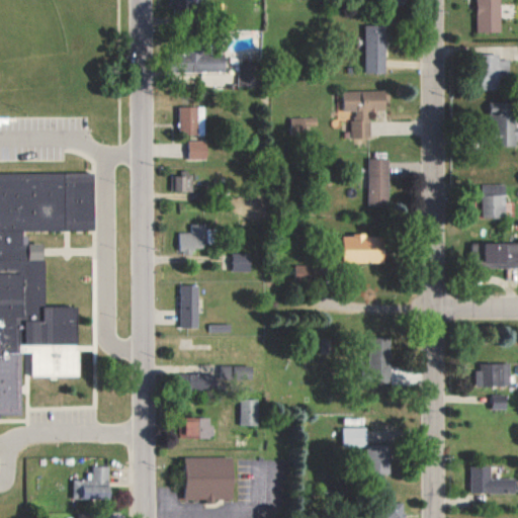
[(172,0),(173,14),(203,13),(202,0),(172,0)]
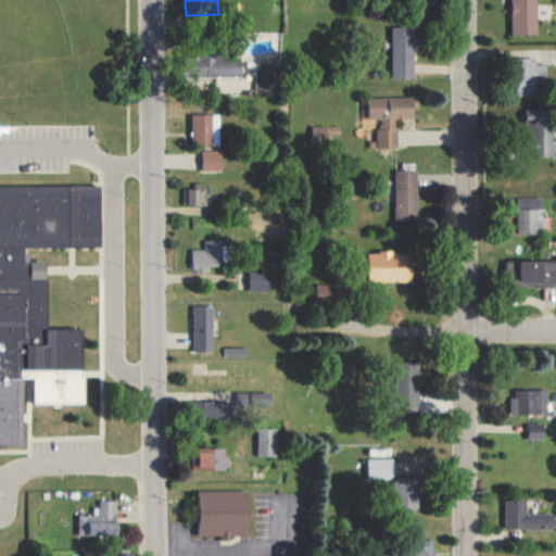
[(539,0),(513,0),(513,35),(539,35),(539,0)]
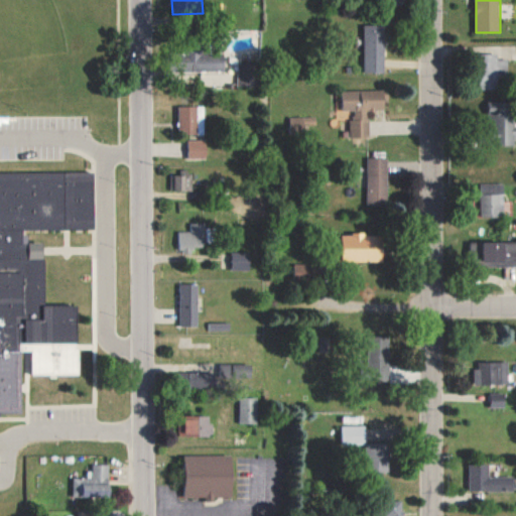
[(385,25),(365,25),(366,74),(386,73),(385,25)]
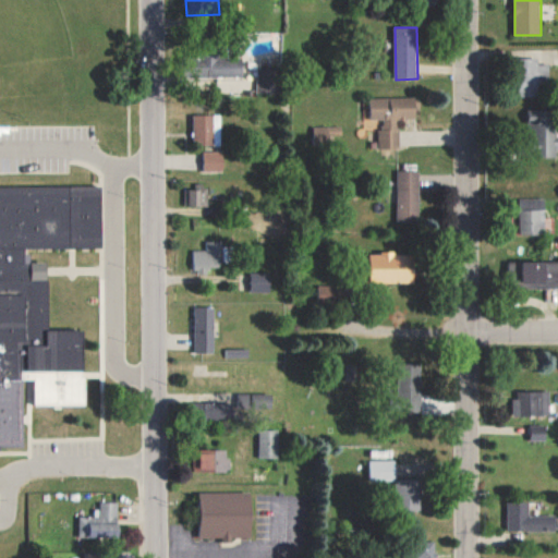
[(244,79),(245,58),(213,57),(211,77),(244,79)]
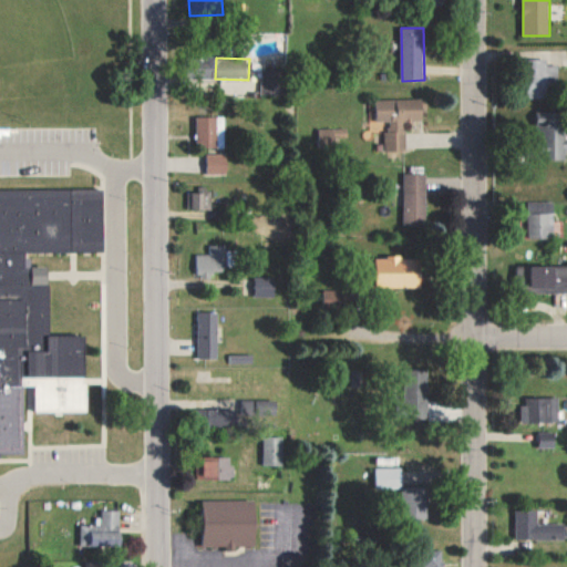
[(548,59),(531,60),(533,99),(549,98),(548,85),(560,84),(559,65),(548,65),(548,59)]
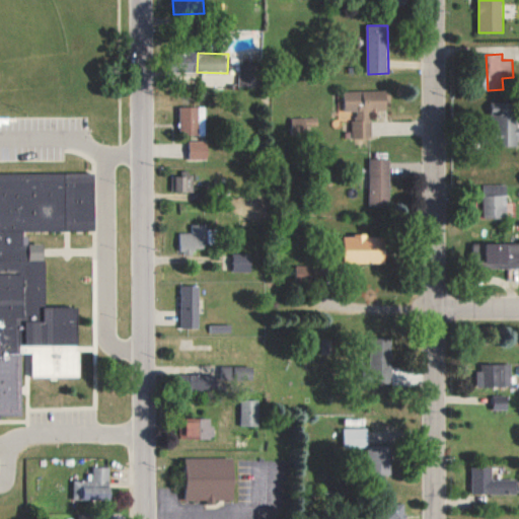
[(240,87),(261,87),(261,64),(241,63),(240,87)]
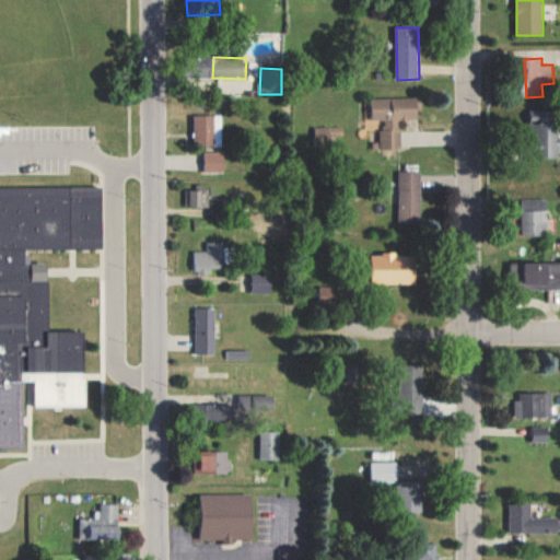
[(381,150),(401,149),(400,120),(419,119),(419,97),(373,98),(374,120),(384,120),(385,130),(380,130),(381,150)]
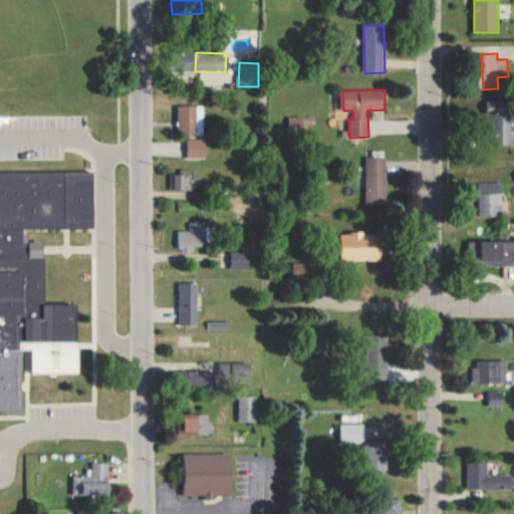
[(513,142),(513,101),(486,100),(486,116),(496,117),(495,144),(513,145),(513,142)]
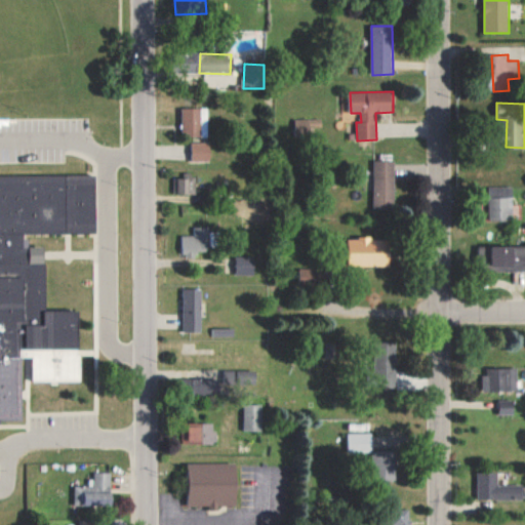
[(208,136),(208,109),(183,109),(183,137),(208,136)]
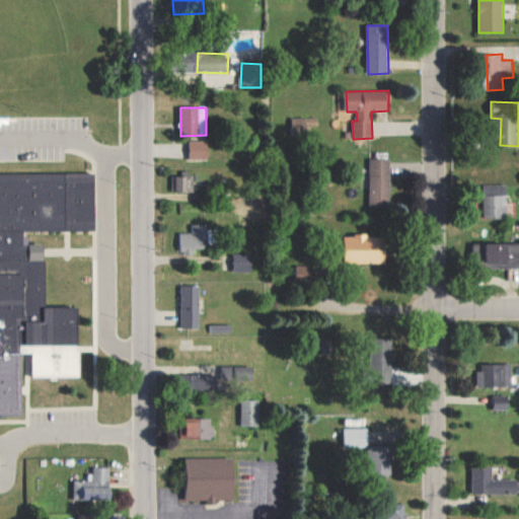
[(191,160),(209,159),(209,140),(191,141),(191,160)]
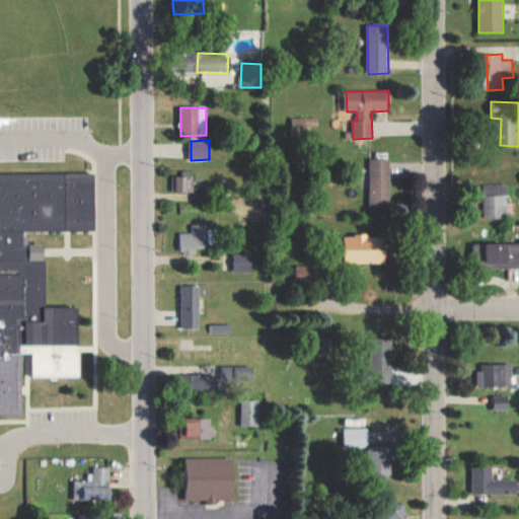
[(390,159),(369,159),(370,207),(390,206),(390,159)]
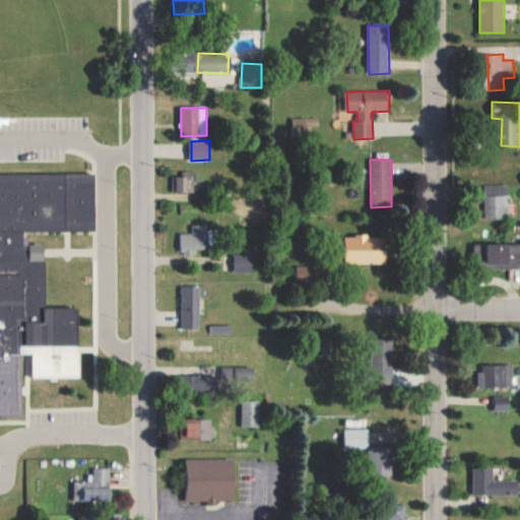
[(0,420),(2,420),(2,417),(23,416),(21,353),(33,353),(34,379),(81,377),(78,308),(47,309),(45,245),(29,245),(29,234),(98,232),(95,173),(0,175),(0,420)]
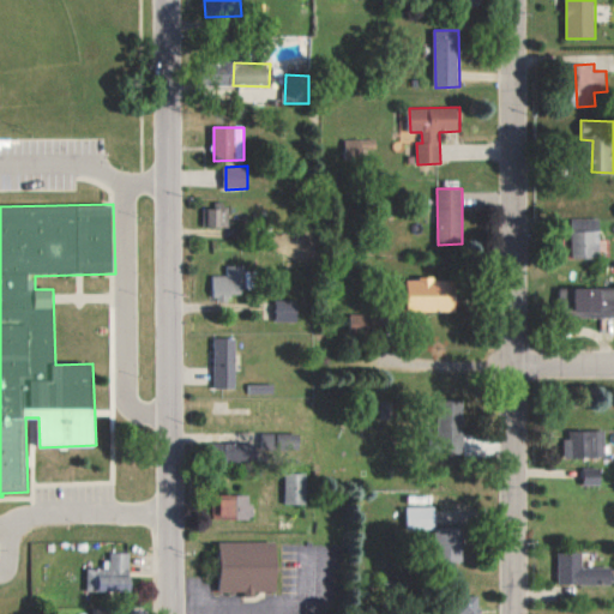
[(229,228),(229,204),(204,204),(204,227),(229,228)]
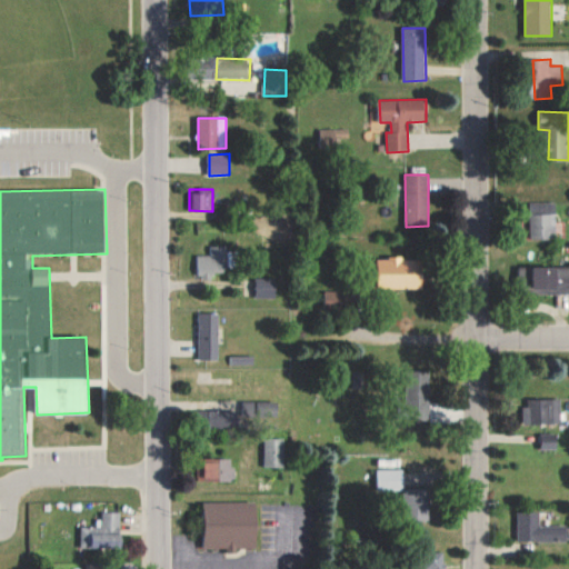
[(557,202),(531,202),(531,239),(556,239),(557,202)]
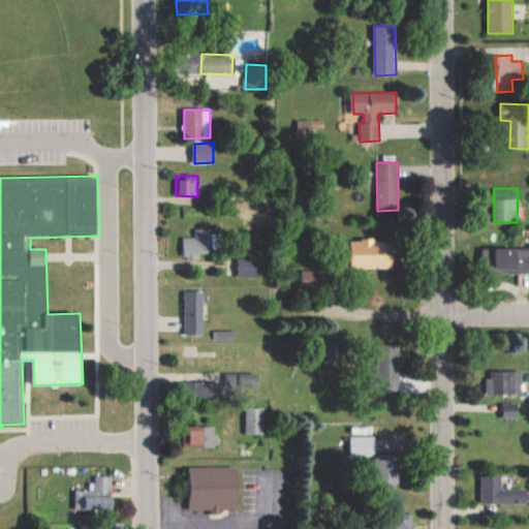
[(183,238),(184,260),(201,259),(200,251),(222,251),(221,234),(212,234),(212,228),(195,229),(195,238),(183,238)]
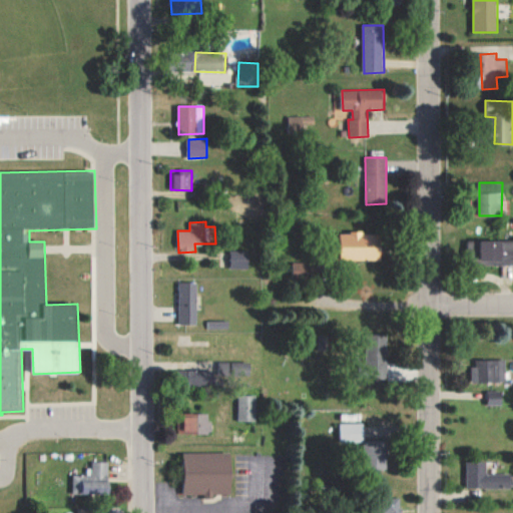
[(383,260),(384,233),(342,232),(342,260),(383,260)]
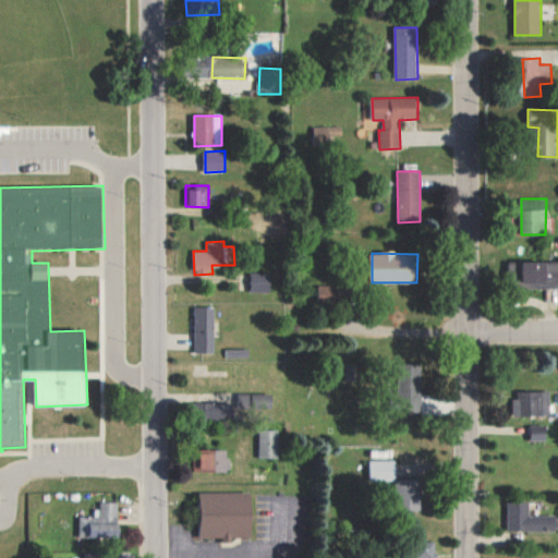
[(557,262),(524,263),(525,289),(557,288),(557,262)]
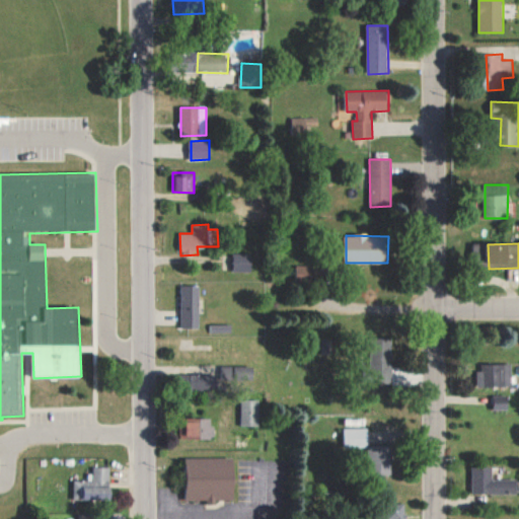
[(234,271),(251,272),(252,253),(234,253),(234,271)]
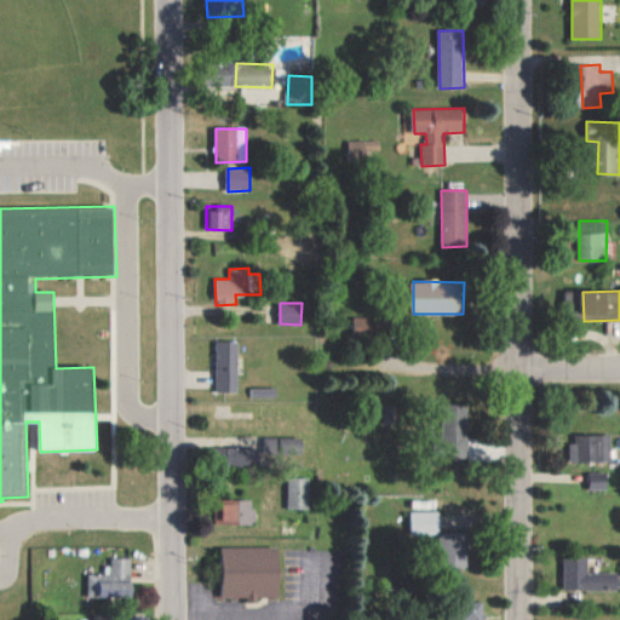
[(378,317),(355,317),(355,342),(378,342),(378,317)]
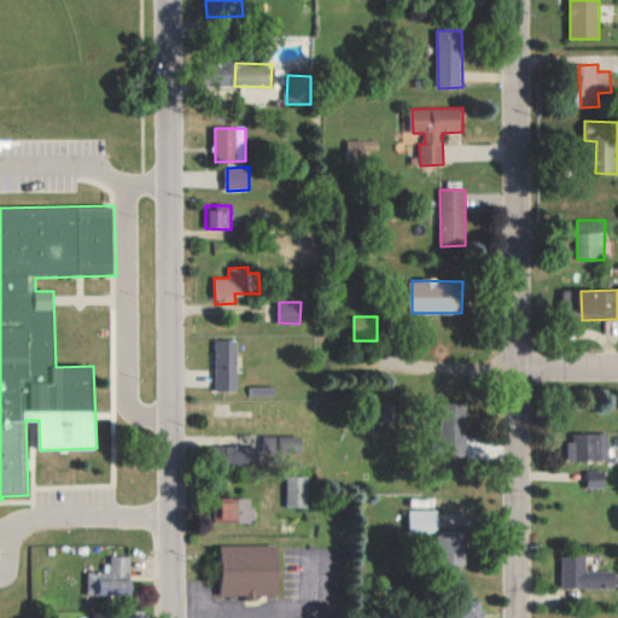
[(217,391),(238,391),(238,340),(216,340),(217,391)]
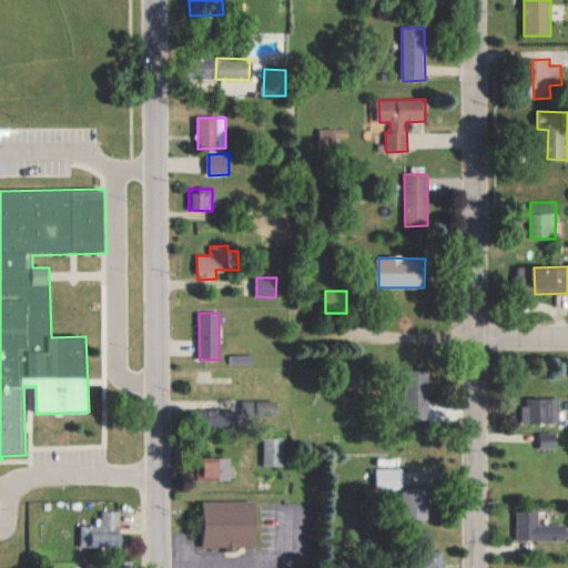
[(361,371),(351,371),(352,388),(362,388),(361,371)]
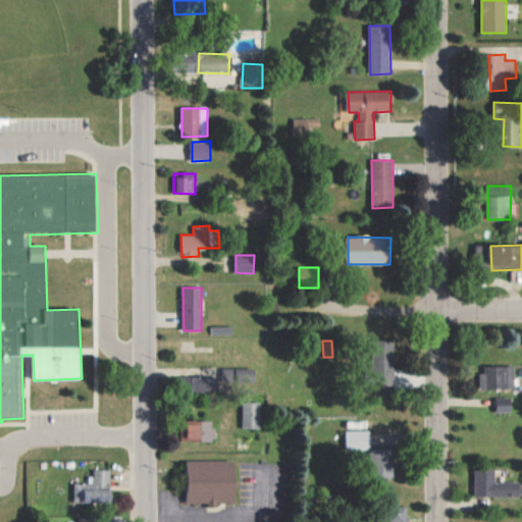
[(397,341),(380,341),(378,381),(395,382),(397,341)]
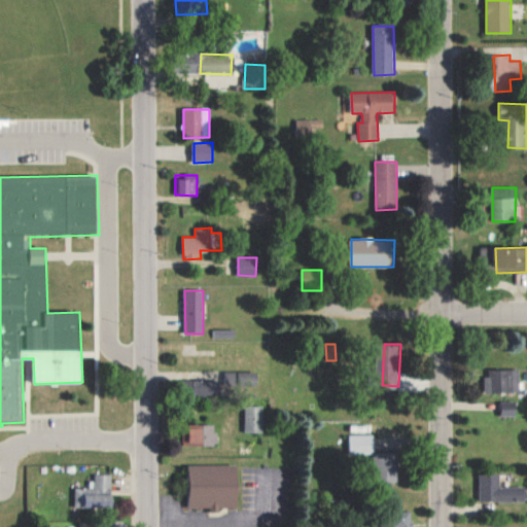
[(486,371),(487,393),(521,392),(520,370),(486,371)]
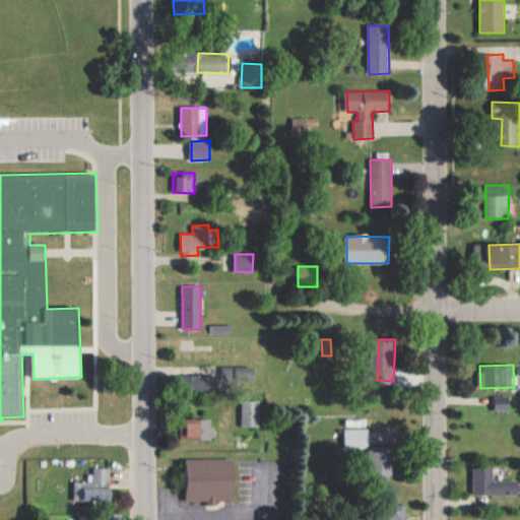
[(253,367),(222,368),(222,382),(254,381),(253,367)]
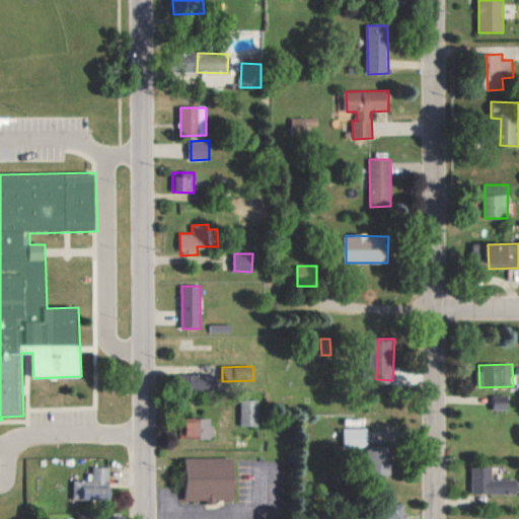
[(217,390),(218,375),(193,374),(193,390),(217,390)]
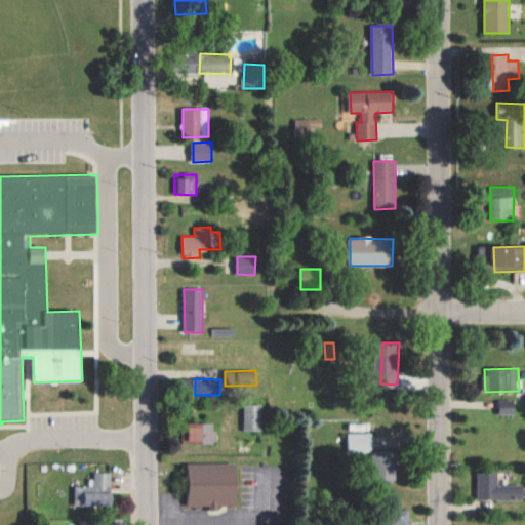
[(515,415),(515,400),(500,400),(500,415),(515,415)]
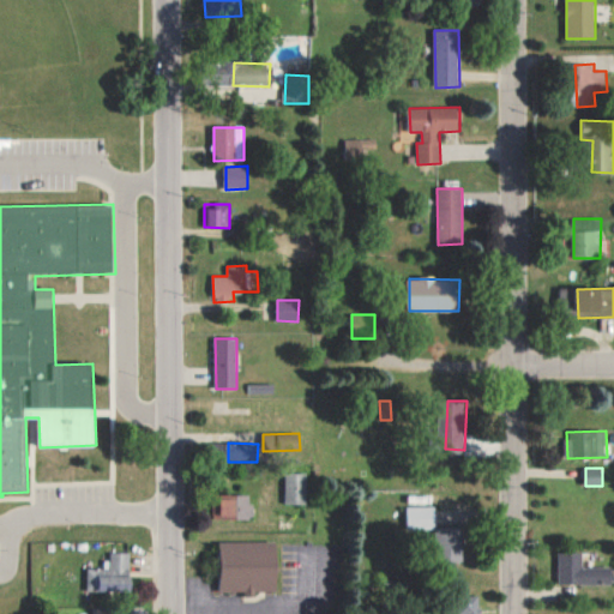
[(307,474),(286,474),(287,504),(308,504),(307,474)]
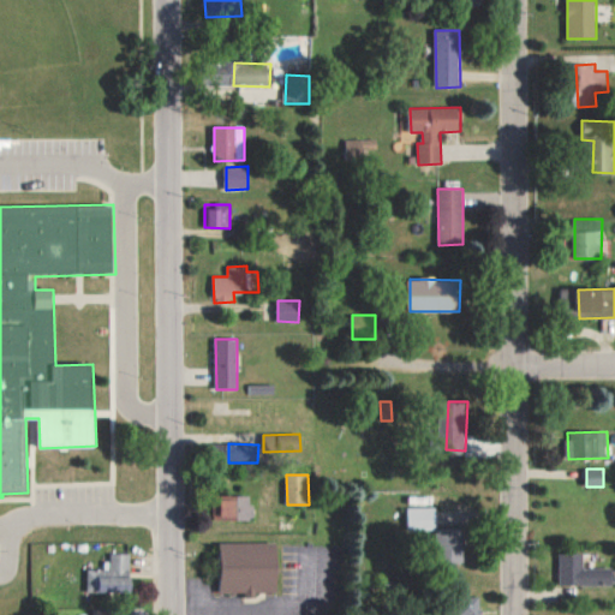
[(254,496),(215,496),(214,521),(252,523),(254,496)]
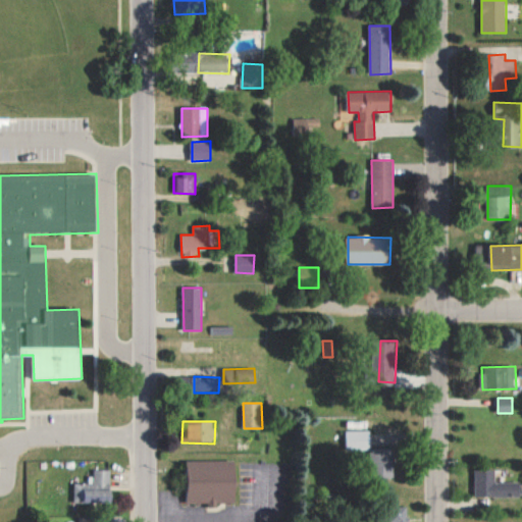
[(396,449),(371,449),(371,431),(346,431),(346,451),(372,450),(372,477),(396,477),(396,449)]
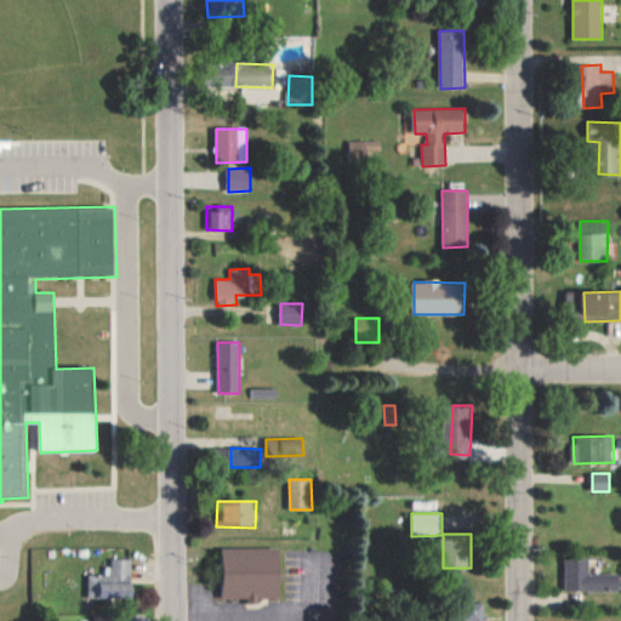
[(204,557),(260,556),(261,608),(205,609),(204,557)]
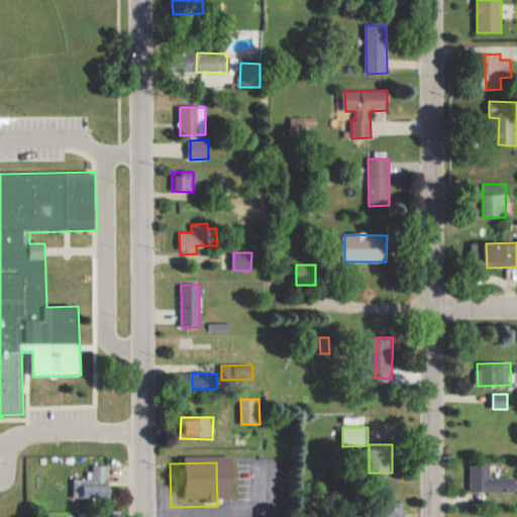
[(471,491),(516,492),(516,477),(491,477),(491,464),(471,463),(471,491)]
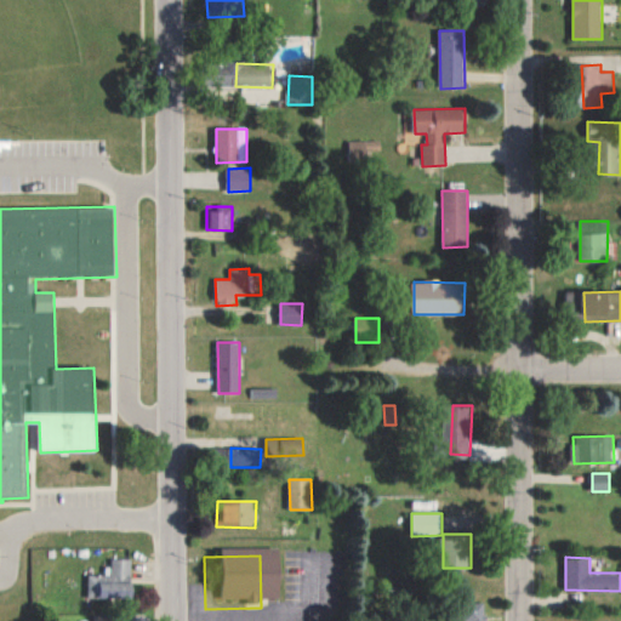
[(134,559),(113,559),(112,584),(102,584),(102,575),(87,575),(87,598),(134,599),(134,559)]
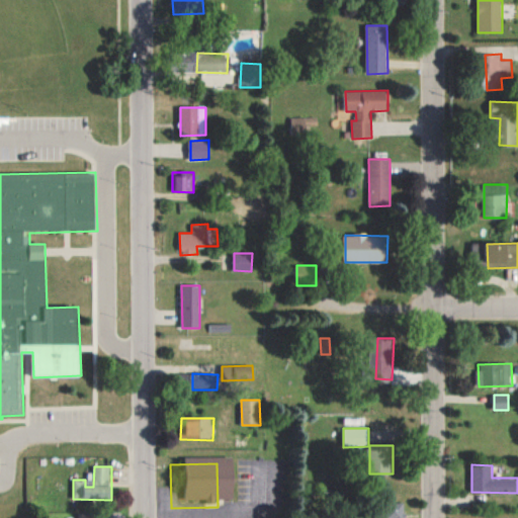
[(386,502),(385,517),(405,517),(406,502),(386,502)]
